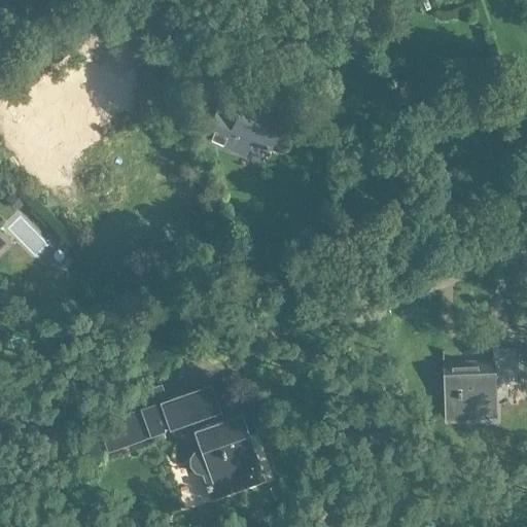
[(288,150),(292,142),(286,134),(276,129),(281,117),(267,110),(273,97),(250,85),(236,117),(217,108),(204,137),(237,152),(244,138),(279,154),(288,150)]
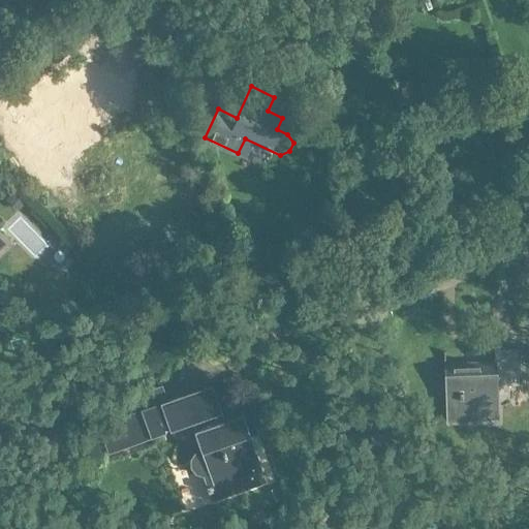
[(0,256),(12,245),(0,231),(0,256)]
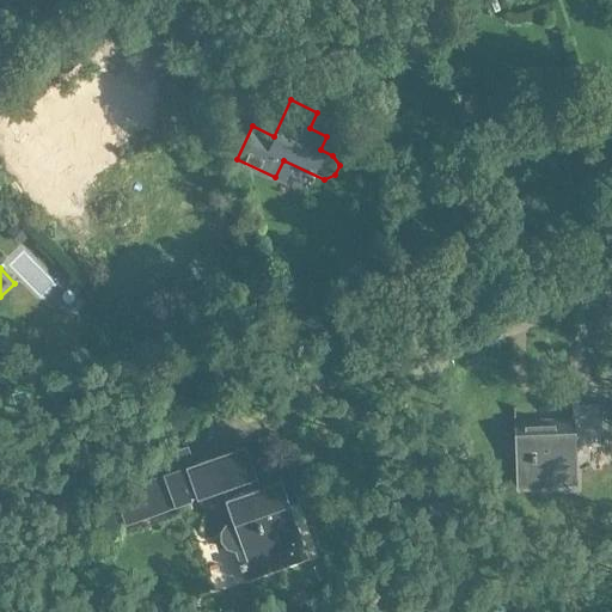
[(522,456),(524,488),(576,485),(574,450),(599,448),(597,404),(571,405),(571,420),(513,422),(514,456),(522,456)]
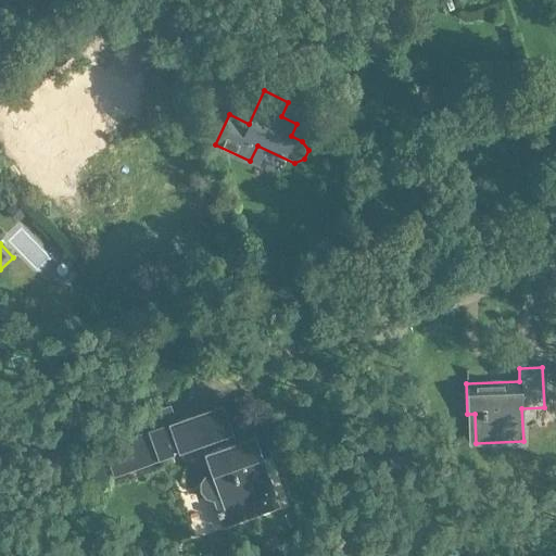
[(200,482),(200,493),(204,498),(214,503),(222,500),(229,522),(277,505),(260,458),(262,457),(254,434),(235,442),(228,425),(232,424),(227,408),(224,409),(222,404),(167,424),(178,453),(199,445),(210,474),(204,476),(200,482)]
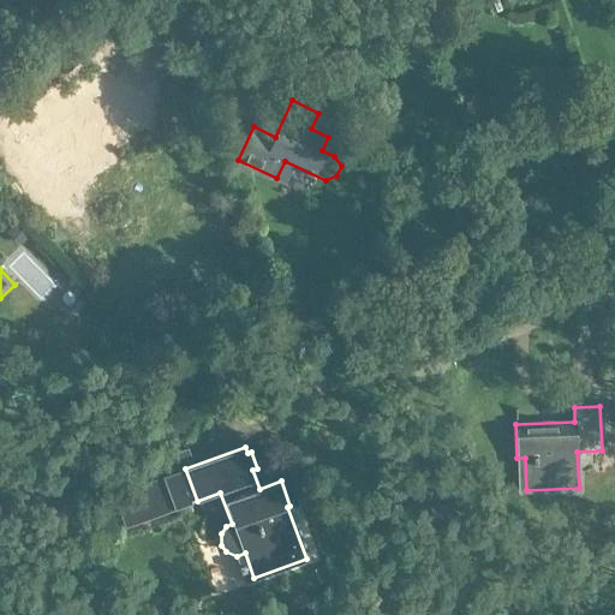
[(113,494),(125,526),(192,502),(180,470),(113,494)]
